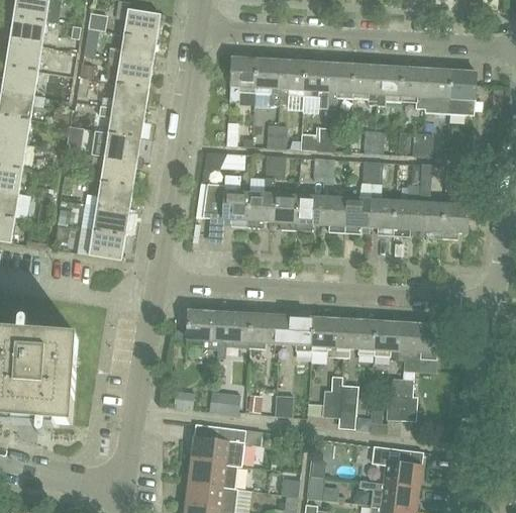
[(14,0),(12,13),(45,18),(47,0),(14,0)]
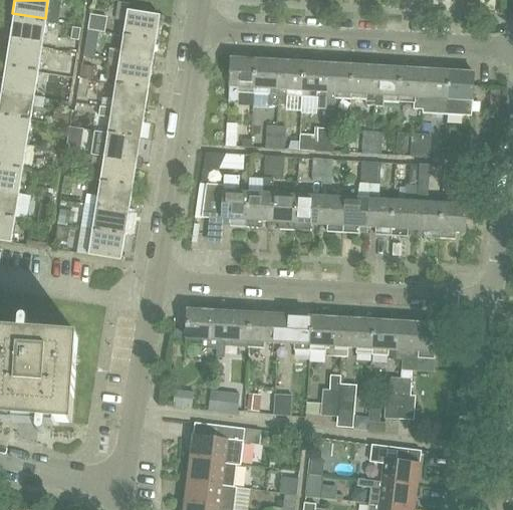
[(126,7),(124,18),(122,30),(155,36),(159,13),(126,7)]
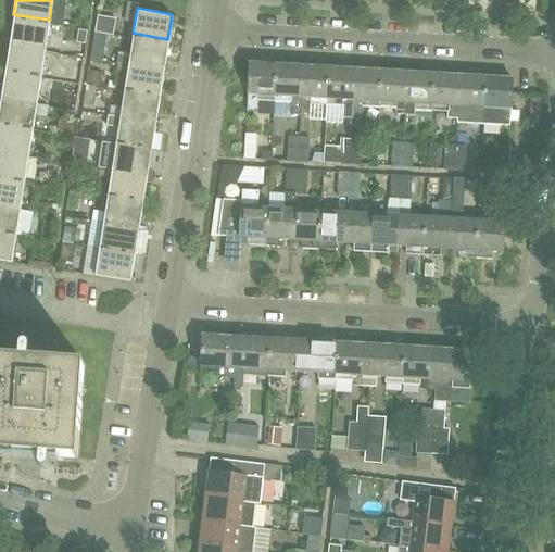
[(13,14),(9,41),(45,47),(47,37),(49,20),(13,14)]
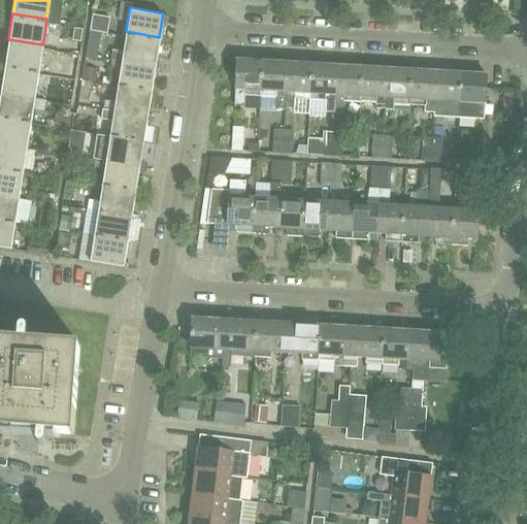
[(80,38),(83,26),(73,25),(71,37),(80,38)]
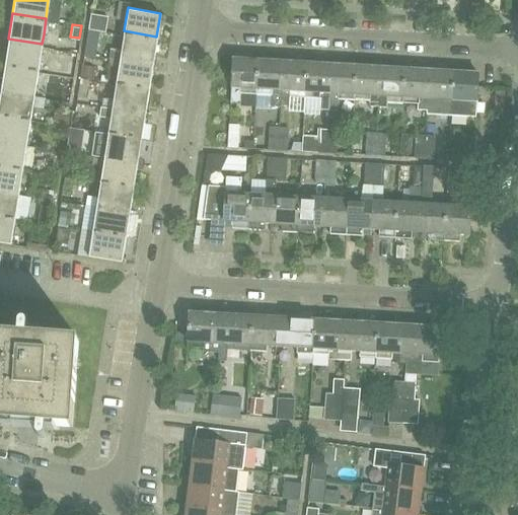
[(87,27),(84,44),(95,45),(97,29),(87,27)]
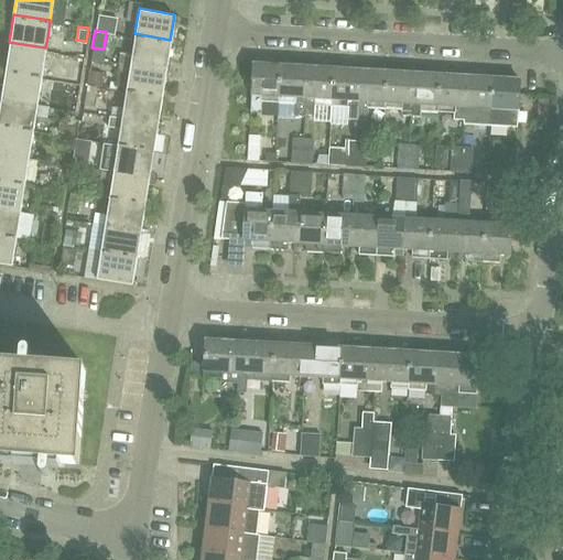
[(134,33),(130,61),(165,66),(170,40),(134,33)]
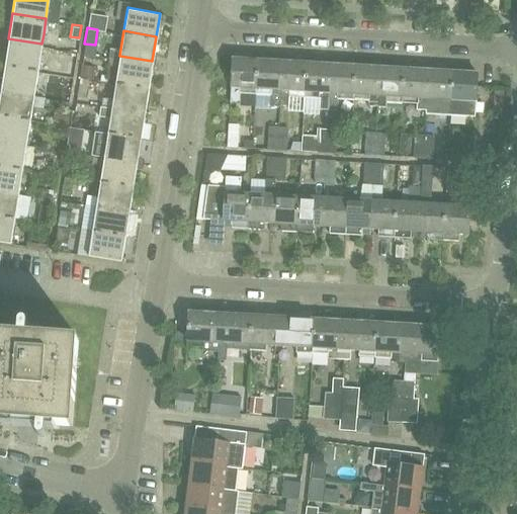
[(41,44),(8,38),(5,63),(38,68),(41,44)]
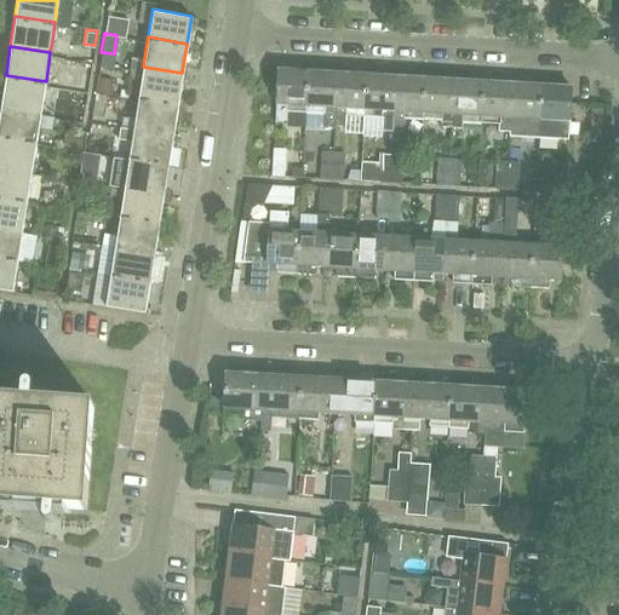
[(286,110),(304,111),(308,68),(288,65),(288,69),(279,68),(275,120),(285,121),(286,110)]
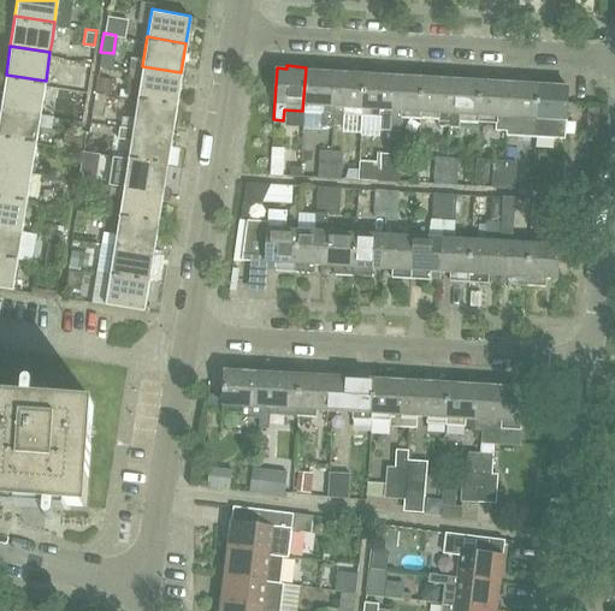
[(141,77),(137,95),(177,101),(181,72),(142,66),(141,77)]
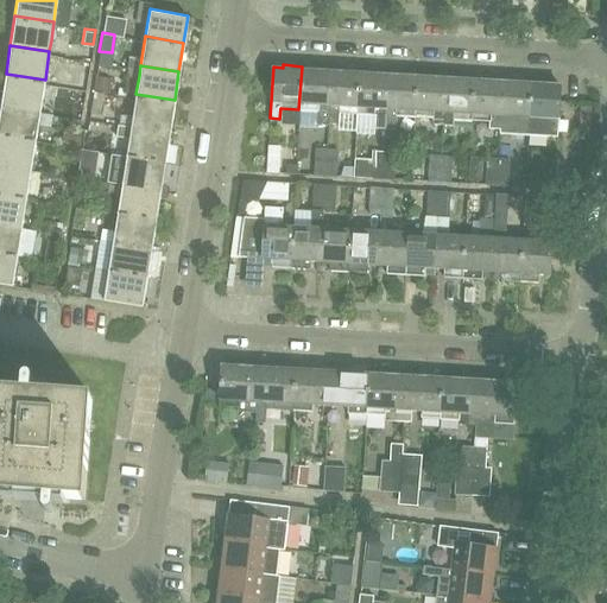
[(328,105),(330,70),(320,70),(320,67),(302,67),(298,109),(317,110),(316,121),(327,121),(327,120),(327,116),(328,105)]
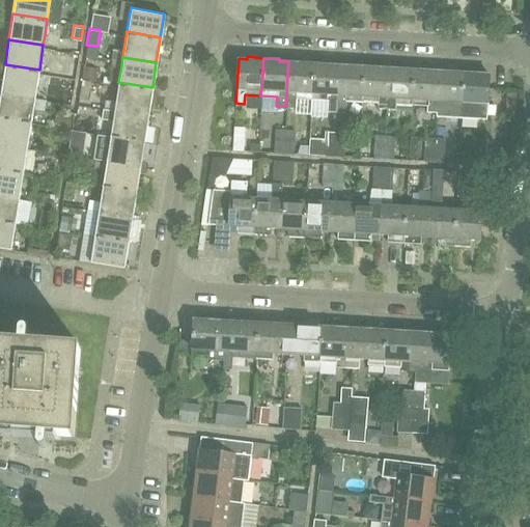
[(295,98),(311,99),(313,60),(298,59),(298,62),(288,61),(286,91),(285,102),(285,105),(295,106),(295,98)]
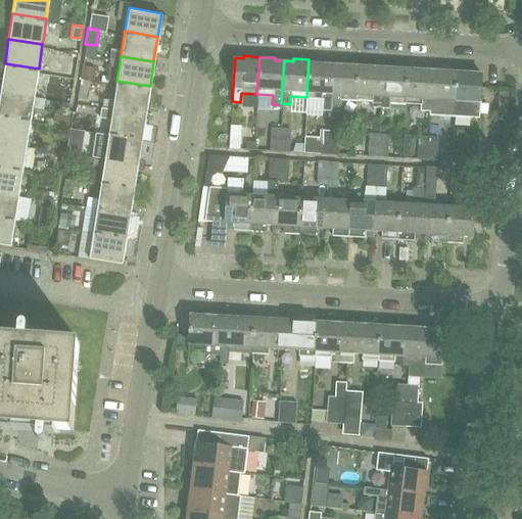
[(305,110),(305,112),(321,113),(322,109),(330,109),(332,63),(324,63),(324,60),(309,59),(306,97),(305,110)]
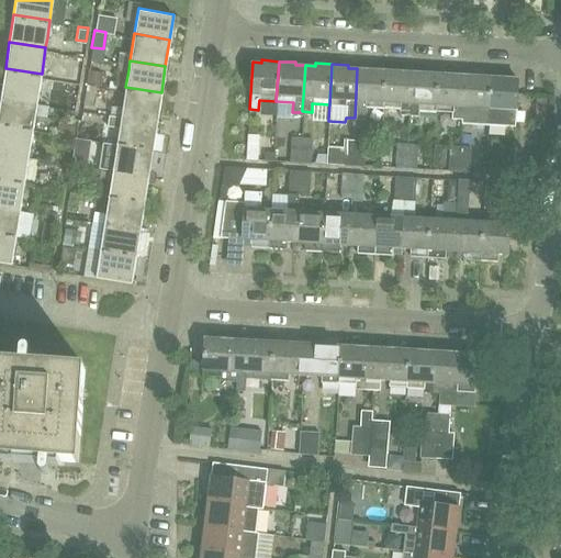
[(367,105),(382,107),(384,68),(367,67),(367,69),(357,68),(355,118),(366,119),(367,105)]
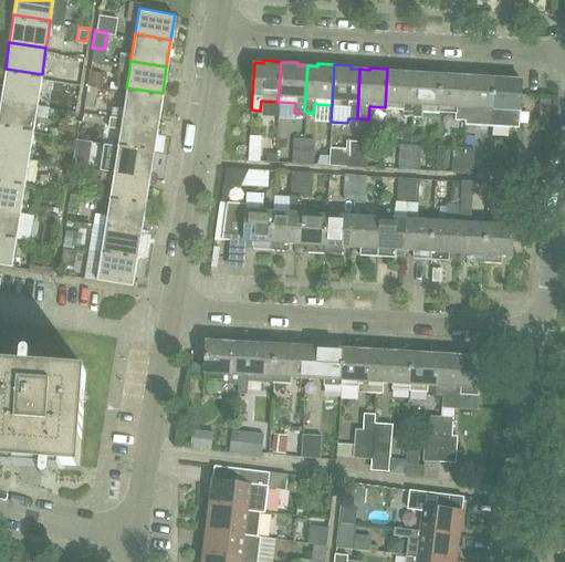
[(6,69),(1,96),(38,102),(39,93),(42,74),(6,69)]
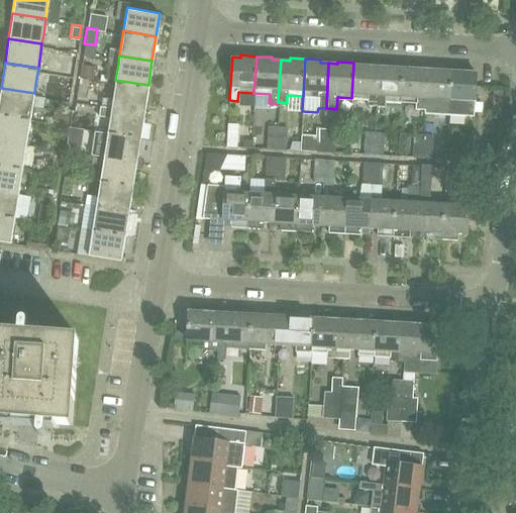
[(82,63),(80,75),(91,76),(93,65),(82,63)]
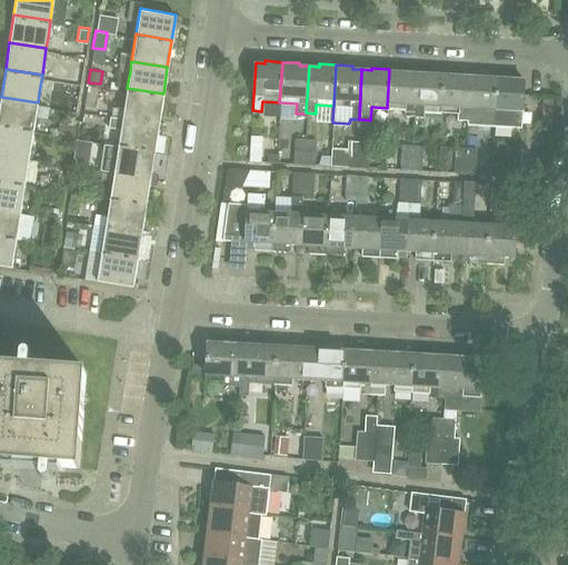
[(414,103),(416,72),(407,72),(407,70),(389,69),(387,108),(404,109),(404,114),(414,114),(414,103)]
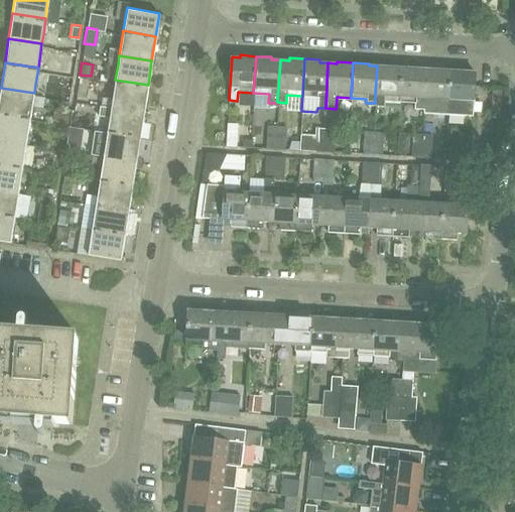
[(382,100),(399,101),(402,65),(385,64),(385,67),(377,66),(375,94),(375,103),(382,104),(382,100)]
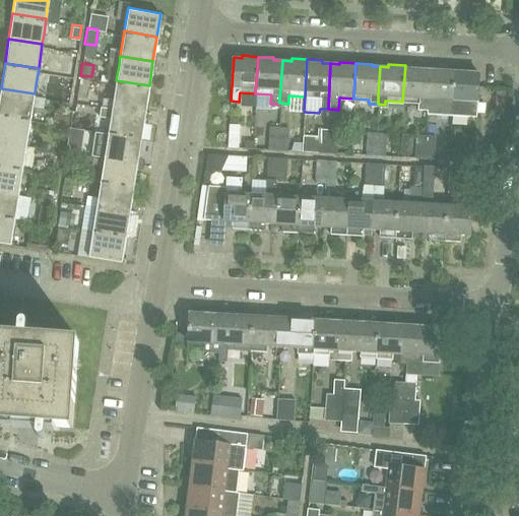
[(420,66),(405,65),(402,102),(416,103),(416,107),(427,108),(427,103),(427,98),(429,68),(420,68),(420,66)]
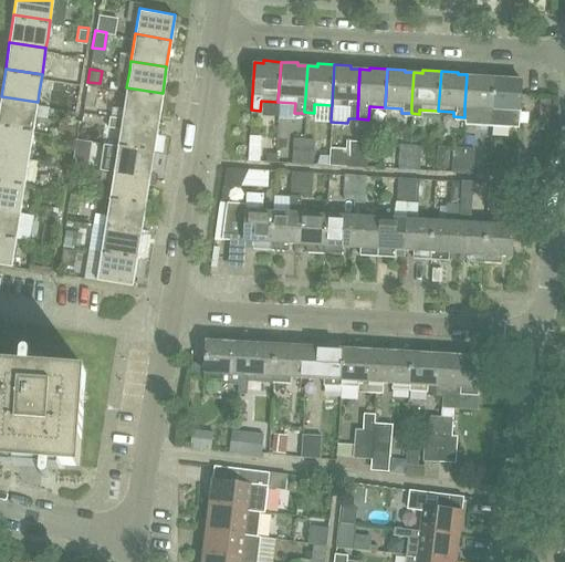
[(475,75),(467,74),(464,106),(464,112),(464,117),(464,123),(491,124),(492,114),(494,74),(475,73),(475,75)]
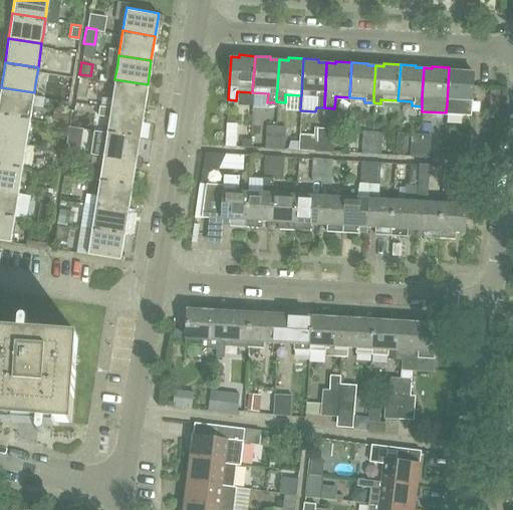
[(472,71),(465,70),(465,68),(449,67),(447,103),(446,112),(470,113),(472,71)]
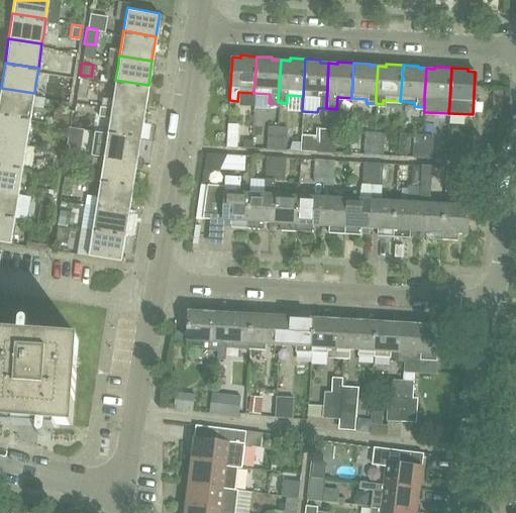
[(80,76),(77,94),(85,95),(87,77),(80,76)]
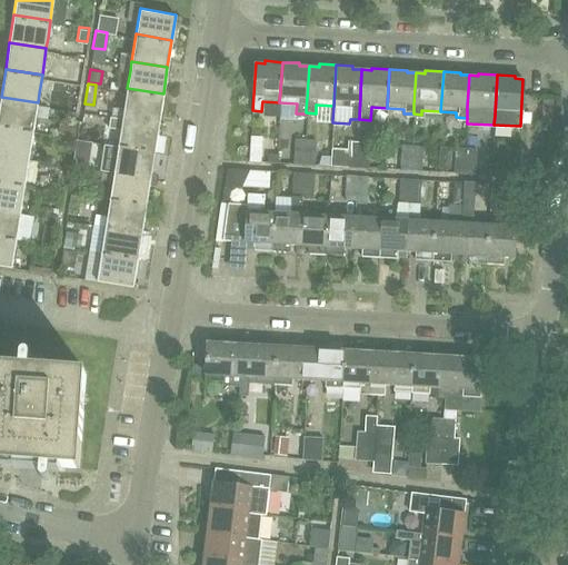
[(125,107),(122,116),(159,121),(163,93),(127,88),(125,107)]
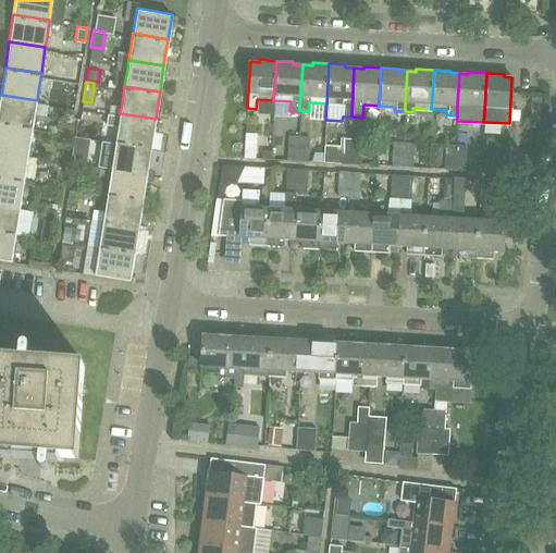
[(62,103),(74,106),(76,89),(64,87),(62,103)]
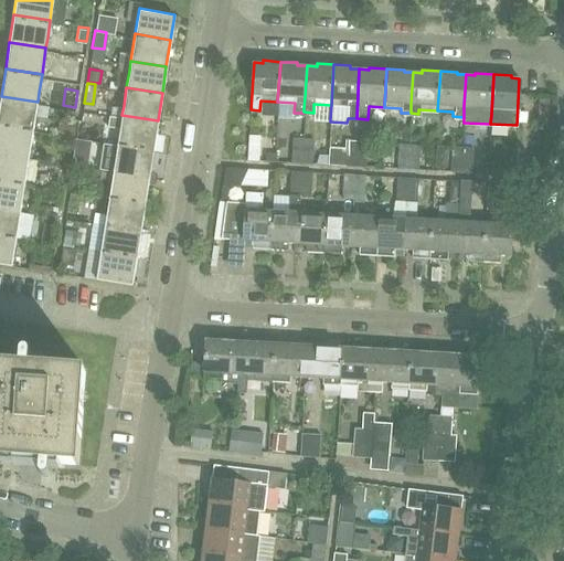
[(38,102),(1,96),(0,102),(0,123),(33,128),(38,102)]
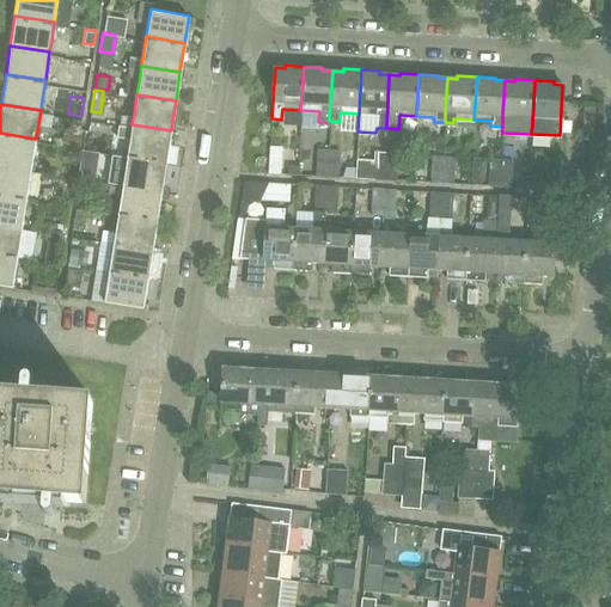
[(597,106),(582,105),(581,130),(594,132),(597,106)]
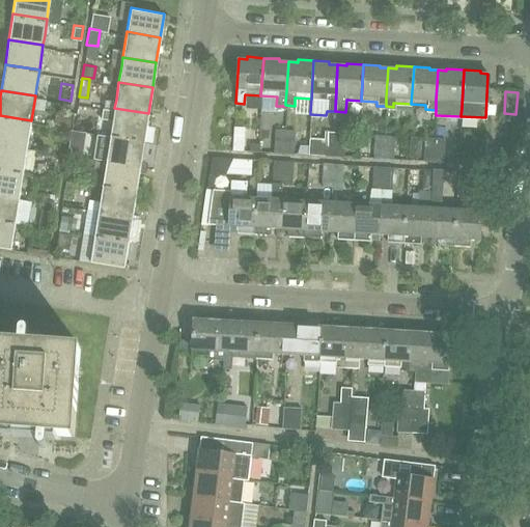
[(103,106),(102,114),(113,116),(110,133),(144,138),(148,113),(114,108),(103,106)]
